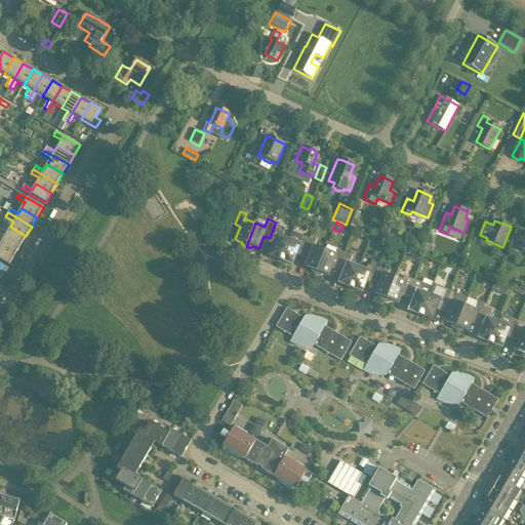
[(270,238),(268,240),(274,243),(269,255),(281,260),(289,240),(282,237),(284,232),(281,231),(283,228),(275,225),(270,238)]
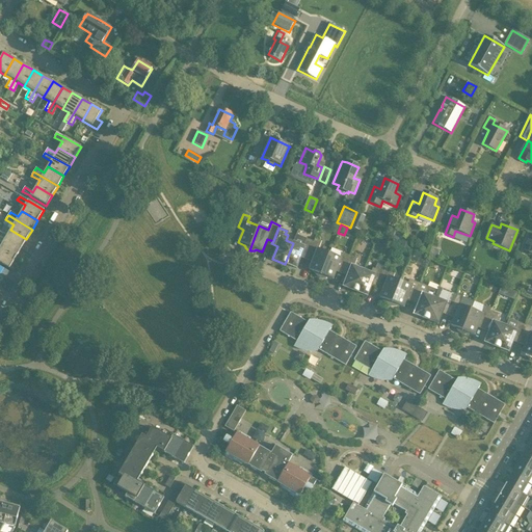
[(0,236),(21,249),(26,239),(10,230),(7,236),(0,231),(0,236)]
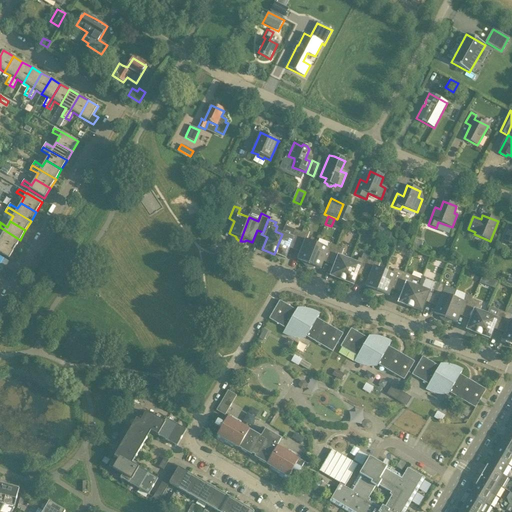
[(503,241),(510,243),(509,244),(511,245),(511,225),(510,224),(503,241)]
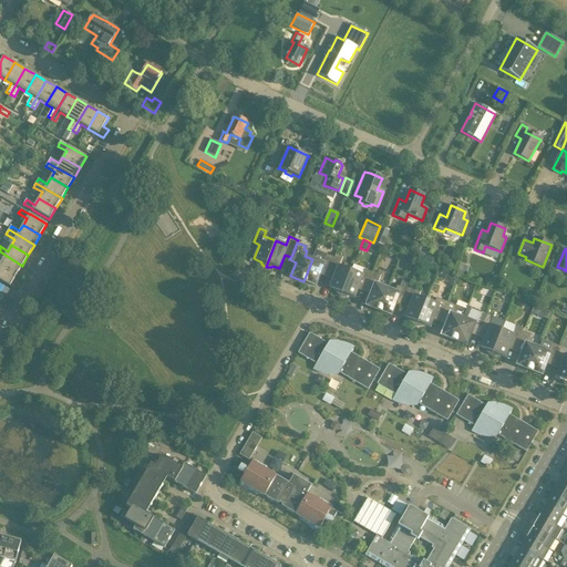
[(316,250),(312,259),(303,281),(316,287),(321,272),(328,275),(329,271),(334,258),(316,250)]
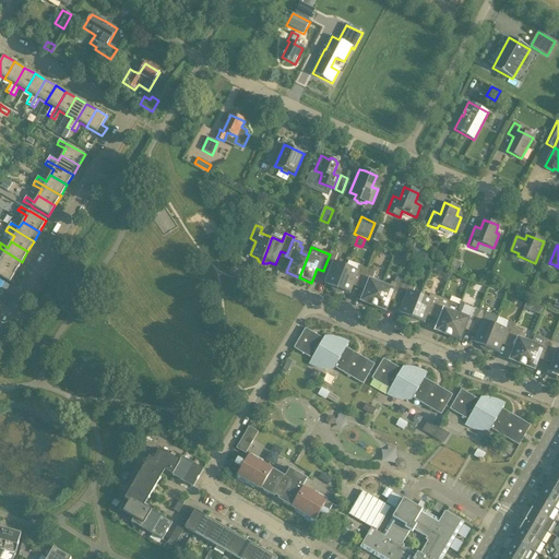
[(0,260),(0,262),(15,272),(22,262),(0,248),(0,253),(2,256),(0,260)]
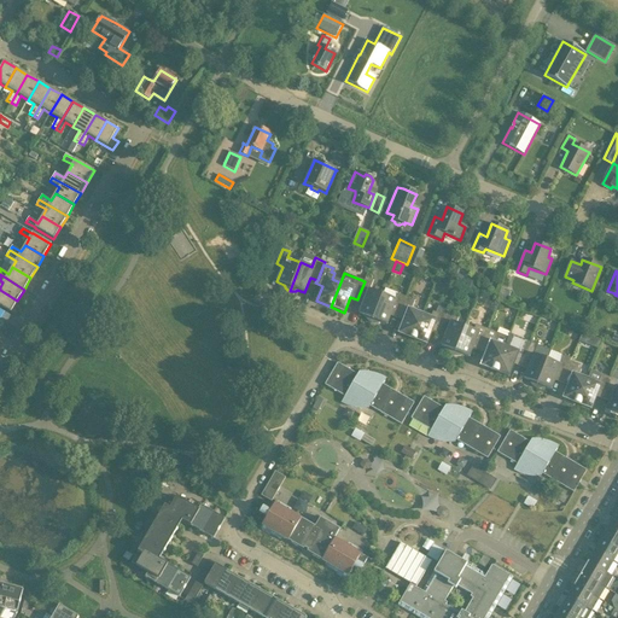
[(372,322),(383,295),(369,290),(373,281),(366,278),(365,281),(359,296),(365,298),(359,314),(366,316),(366,318),(367,319),(368,320),(369,321),(371,322),(372,322)]
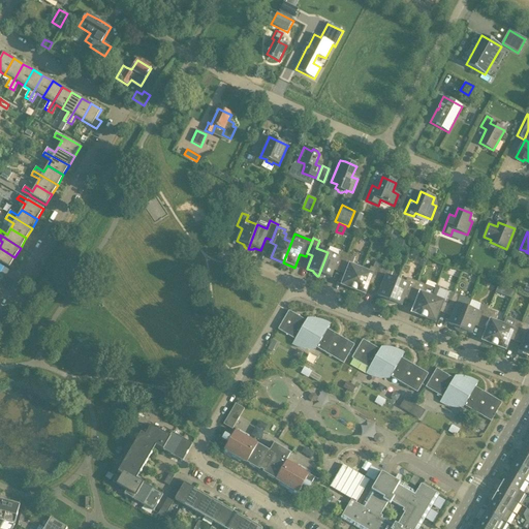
[(14,257),(0,248),(0,261),(9,268),(14,257)]
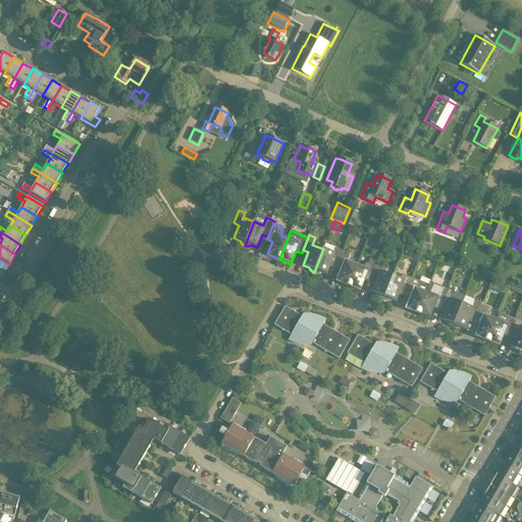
[(337,264),(343,251),(335,249),(333,253),(323,249),(314,272),(315,273),(317,273),(319,273),(320,272),(321,272),(326,274),(331,261),(337,264)]
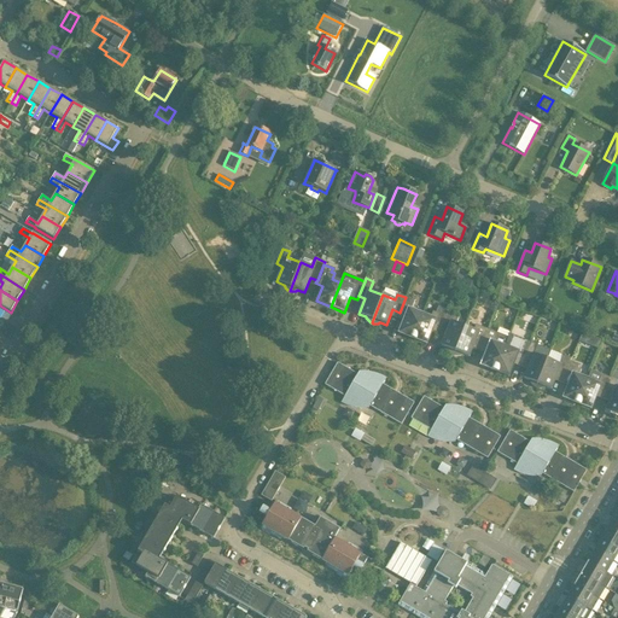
[(413,339),(423,314),(412,310),(415,301),(406,297),(400,313),(397,315),(404,319),(398,333),(413,339)]
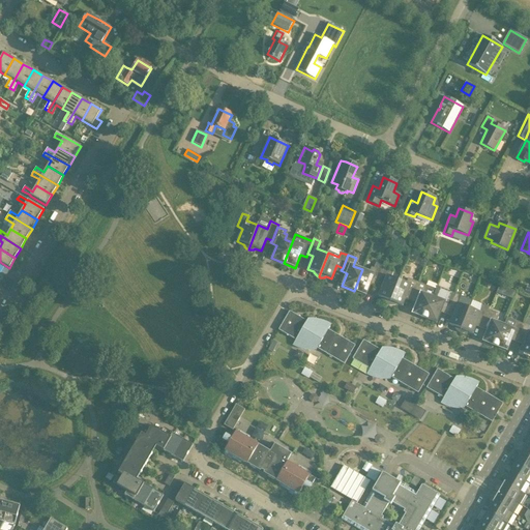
[(383,269),(384,266),(376,263),(374,268),(372,267),(370,272),(362,269),(354,291),(365,295),(371,283),(377,285),(378,282),(383,269)]
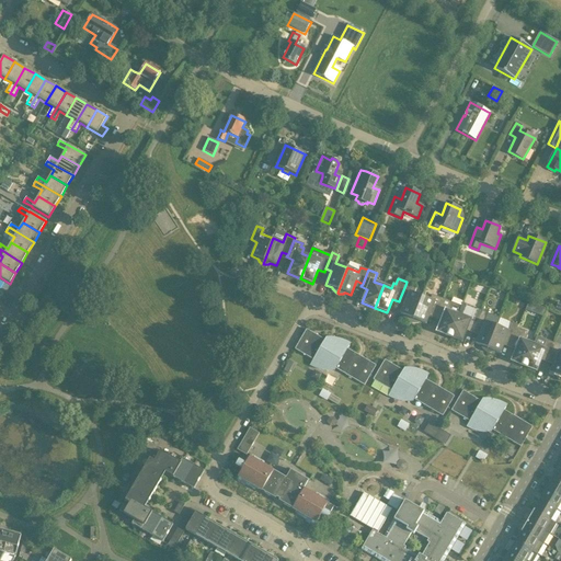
[(412,322),(422,297),(414,294),(416,289),(405,285),(400,298),(405,300),(400,315),(407,317),(408,319),(409,320),(410,321),(411,322),(412,322)]
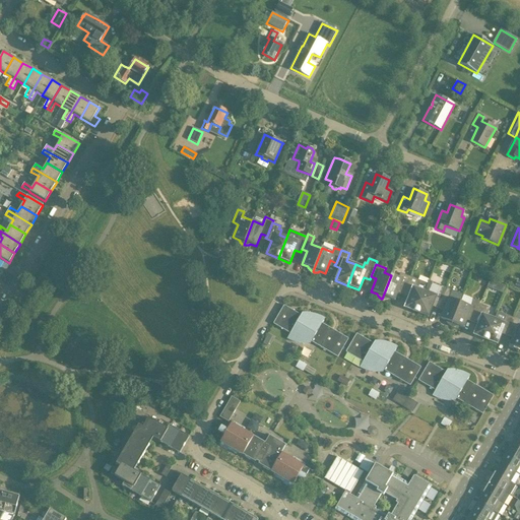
[(405,290),(410,277),(400,273),(398,278),(391,275),(382,299),(384,300),(386,300),(387,299),(389,299),(395,301),(400,287),(405,289),(405,290)]
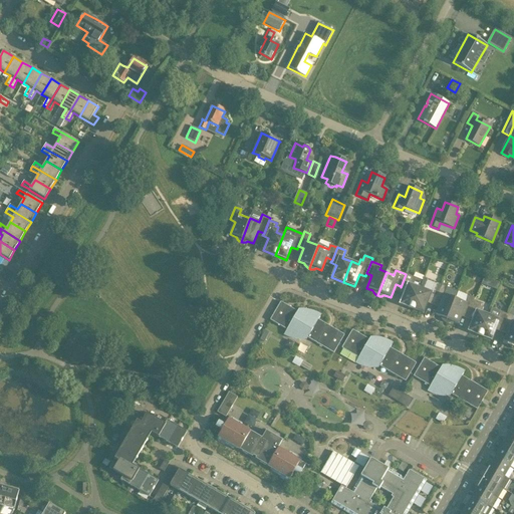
[(401,287),(401,286),(400,289),(405,291),(400,304),(412,309),(420,288),(423,281),(406,274),(401,287)]
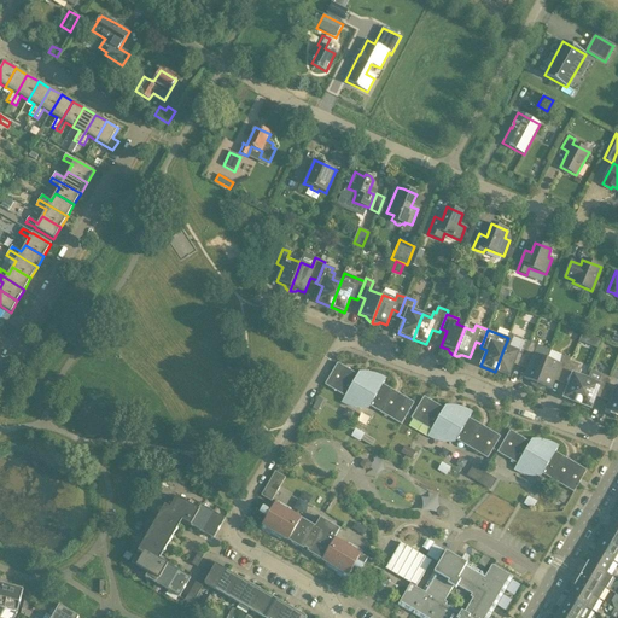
[(598,349),(601,342),(583,334),(579,343),(598,349)]
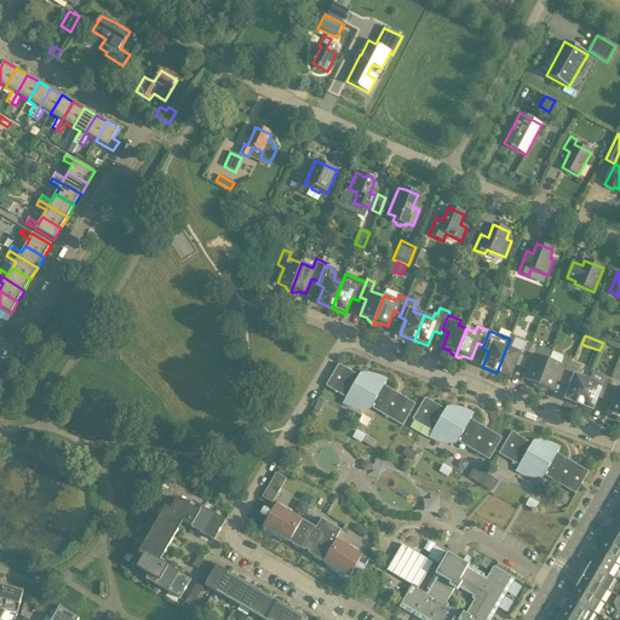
[(524,362),(532,344),(522,340),(517,352),(506,348),(497,373),(510,378),(516,363),(523,366),(524,362)]
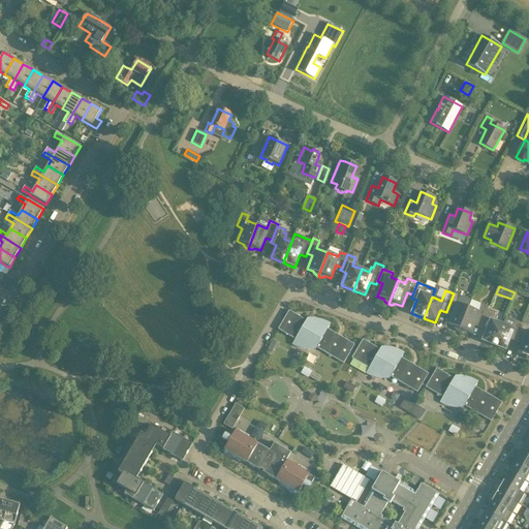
[(459,332),(468,308),(461,305),(463,300),(459,299),(461,296),(454,293),(447,309),(453,311),(448,324),(454,327),(455,328),(455,329),(456,330),(457,331),(458,332),(459,332)]
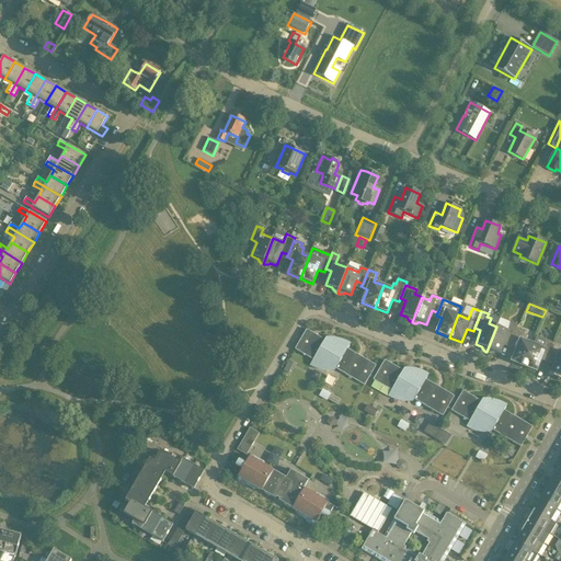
[(517,329),(518,325),(512,323),(508,331),(496,327),(487,352),(488,352),(489,353),(490,353),(492,352),(494,352),(501,354),(506,340),(512,342),(517,329)]
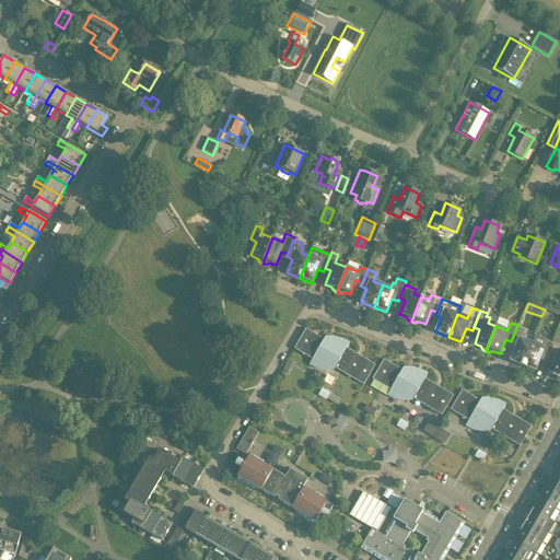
[(525,331),(516,328),(511,341),(510,345),(515,347),(510,361),(523,366),(532,343),(524,341),(526,336),(524,335),(525,331)]
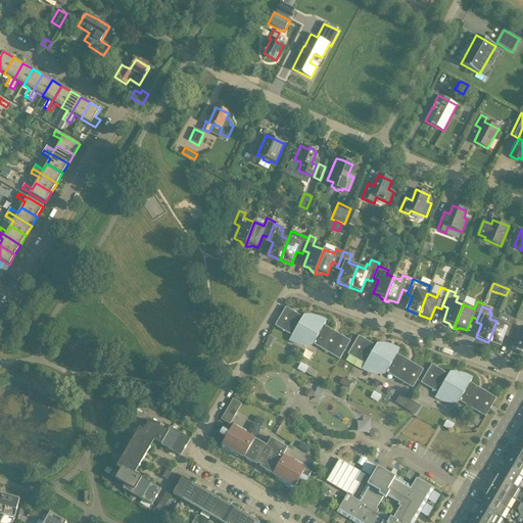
[(285,307),(275,326),(291,336),(290,339),(299,344),(301,342),(305,345),(306,343),(312,346),(313,344),(339,360),(350,341),(324,326),(326,323),(316,317),(315,319),(311,317),(310,319),(303,316),(302,318),(285,307)]
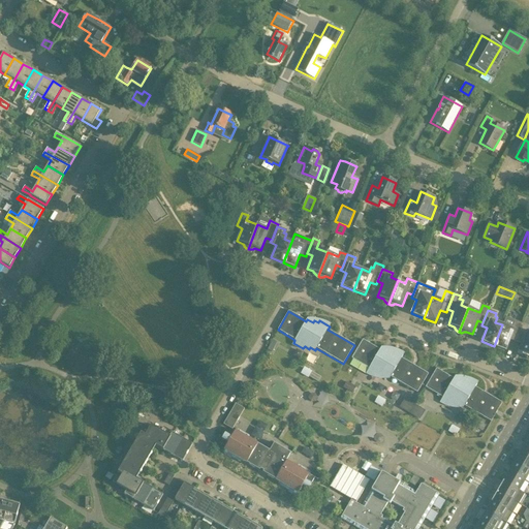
[(505,317),(502,324),(494,346),(506,350),(511,337),(517,340),(519,337),(518,337),(523,323),(515,320),(505,317)]
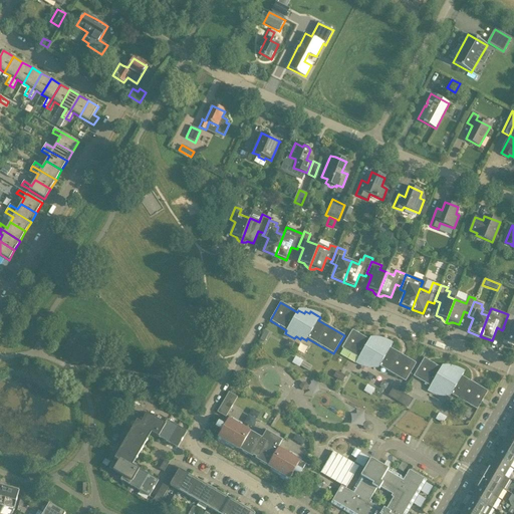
[(513,348),(513,316),(508,314),(503,327),(504,327),(509,329),(504,342),(510,344),(510,345),(510,346),(511,347),(512,348),(513,348)]
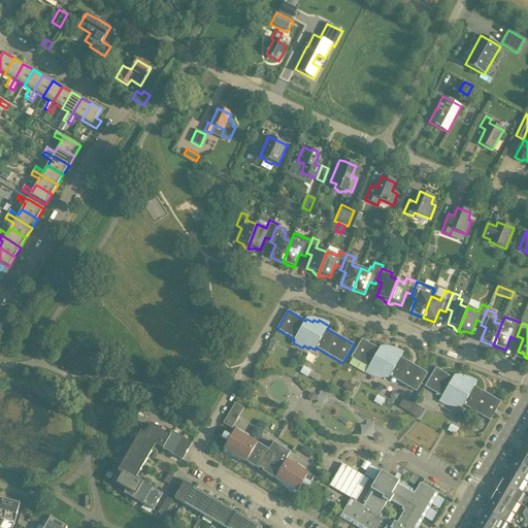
[(362,339),(351,358),(368,368),(366,371),(376,376),(377,374),(382,377),(383,375),(388,378),(390,376),(417,392),(427,373),(400,358),(402,355),(392,349),(391,351),(387,349),(386,351),(381,348),(380,349),(362,339)]
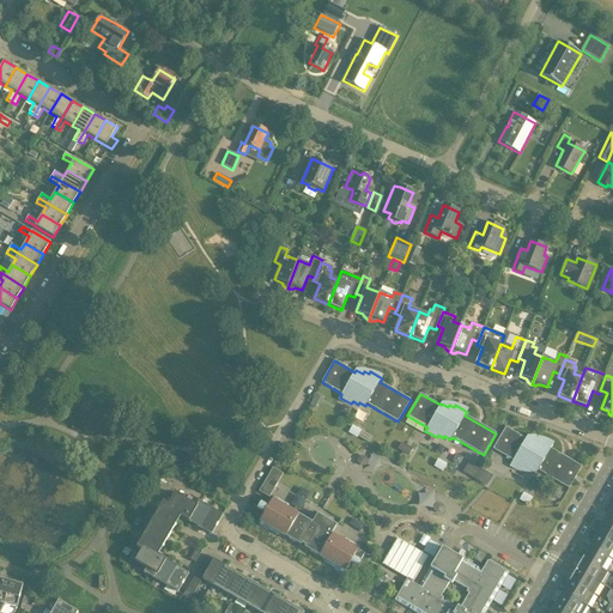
[(505,428),(493,449),(513,461),(511,465),(522,471),(523,468),(528,472),(530,469),(536,473),(538,471),(569,489),(582,467),(551,449),(552,445),(541,438),(540,441),(535,438),(534,441),(527,437),(526,439),(505,428)]
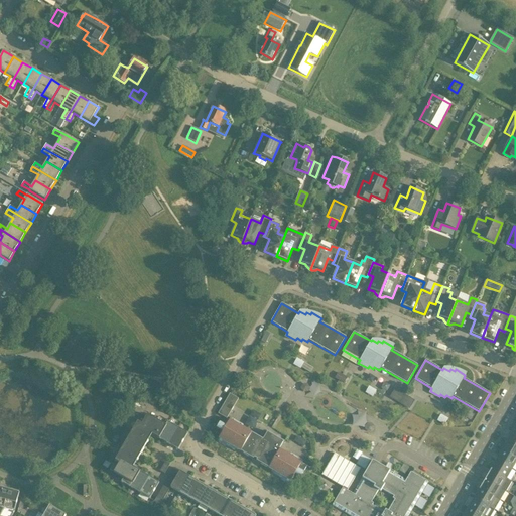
[(318,394),(323,384),(313,381),(310,391),(318,394)]
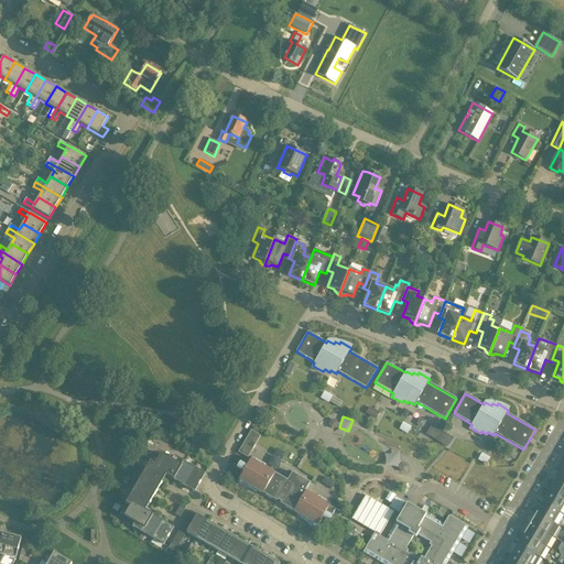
[(437,442),(442,433),(433,427),(429,436),(437,442)]
